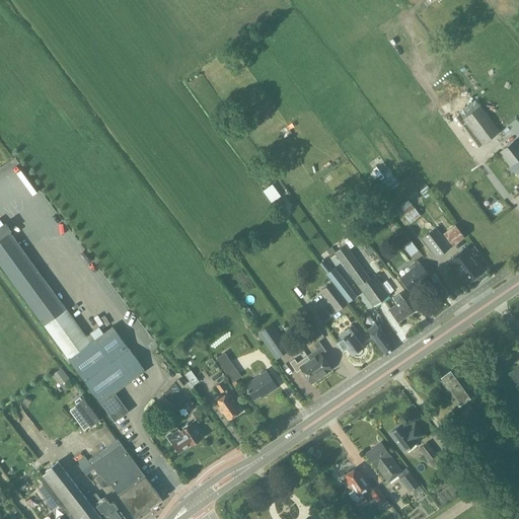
[(438,99),(444,107),(458,97),(452,89),(438,99)]
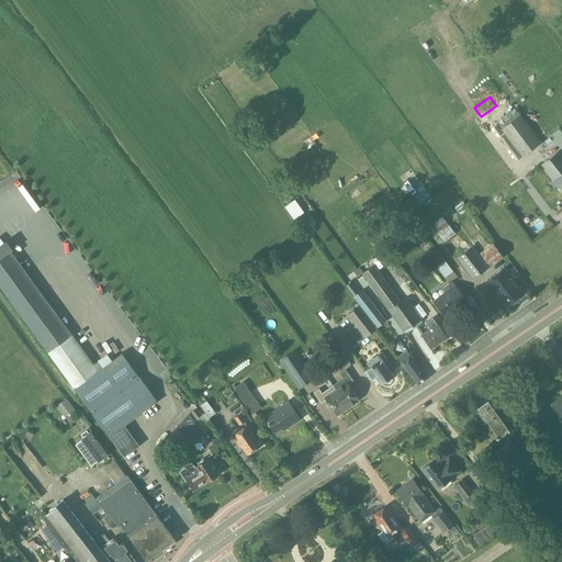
[(501,130),(523,157),(541,143),(520,115),(501,130)]
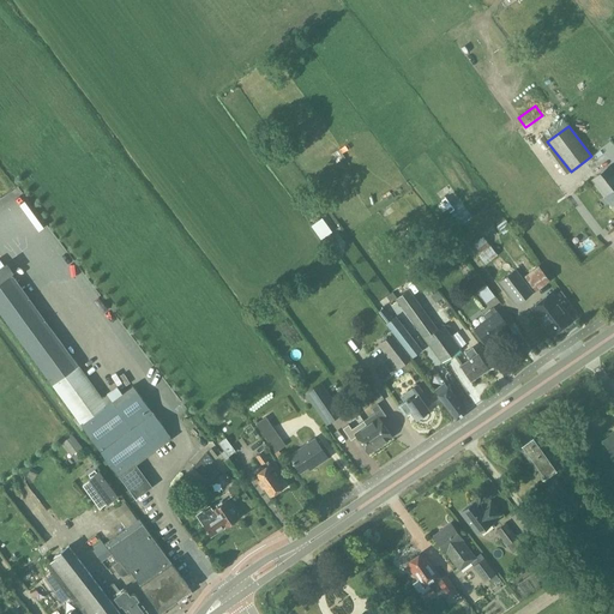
[(345,158),(339,149),(331,155),(337,163),(345,158)]
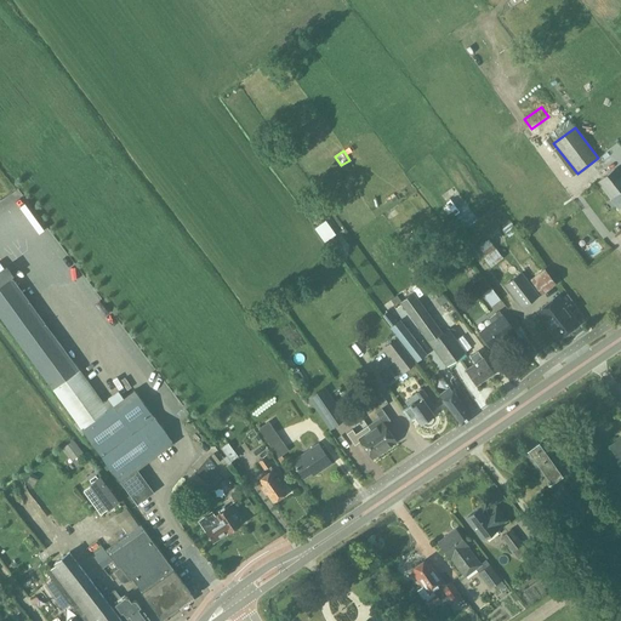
[(620,172),(617,167),(597,183),(620,212),(620,172)]
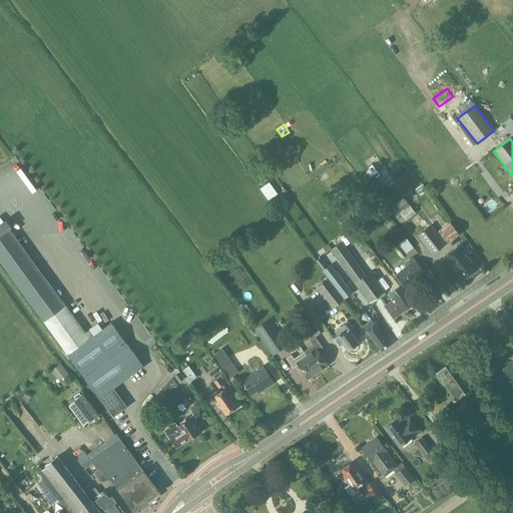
[(362,162),(376,181),(387,173),(373,154),(362,162)]
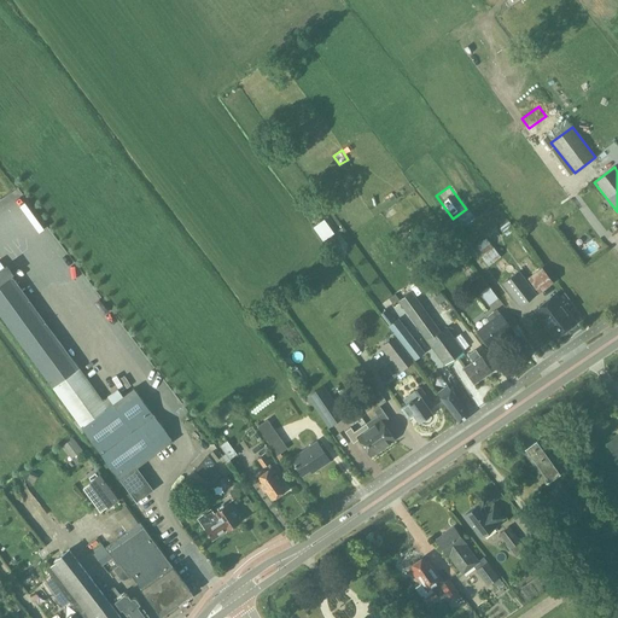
[(460,215),(460,223),(471,222),(470,214),(460,215)]
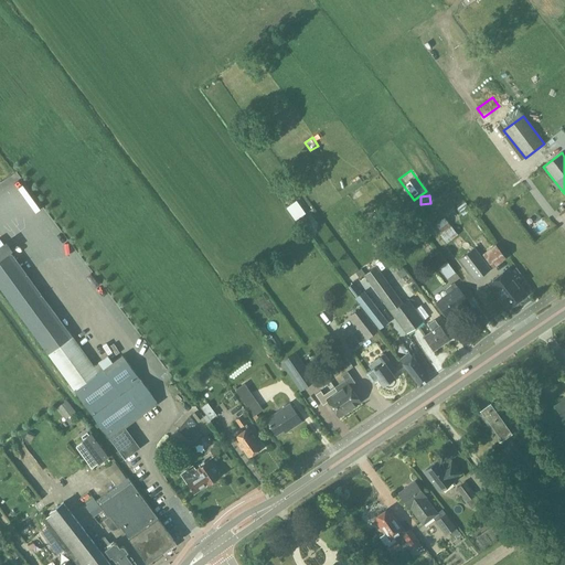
[(296,201),(287,208),(304,231),(310,224),(302,215),(306,214),(296,201)]
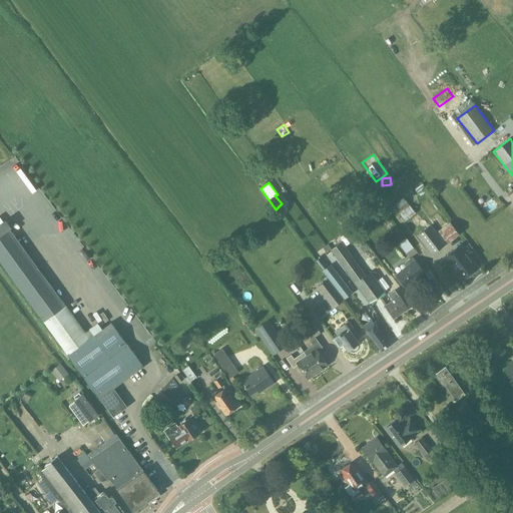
[(422,184),(416,189),(421,196),(428,190),(422,184)]
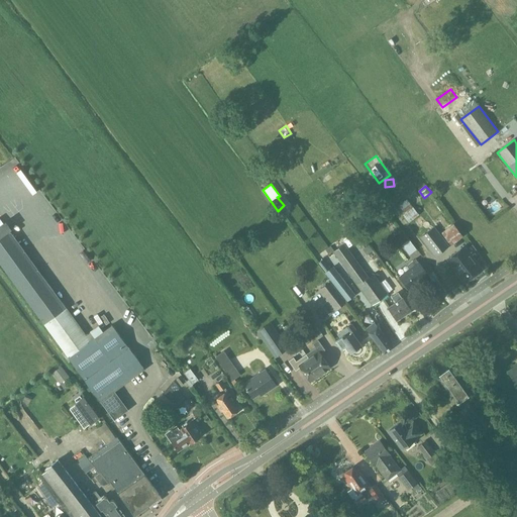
[(409,223),(419,215),(410,203),(402,209),(405,213),(403,215),(409,223)]
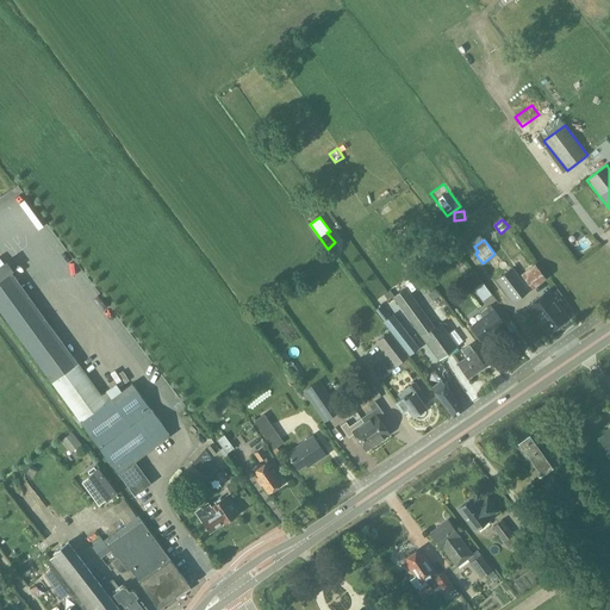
[(503,259),(489,266),(493,274),(506,267),(503,259)]
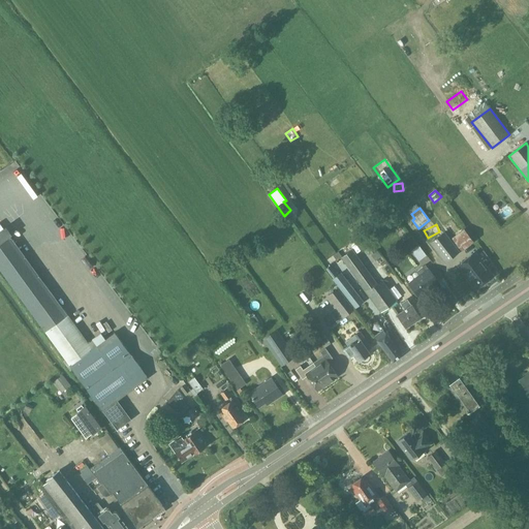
[(10,237),(12,235),(6,226),(0,230),(0,262),(20,249),(10,237)]
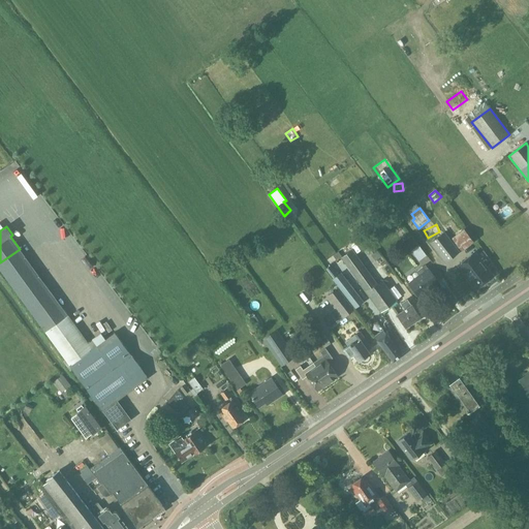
[(474,242),(464,229),(452,239),(462,251),(474,242)]
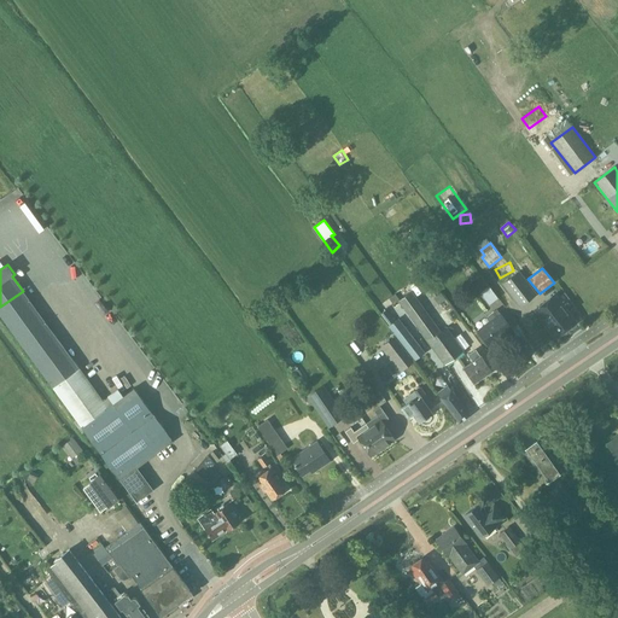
[(519,270),(502,284),(520,308),(537,295),(519,270)]
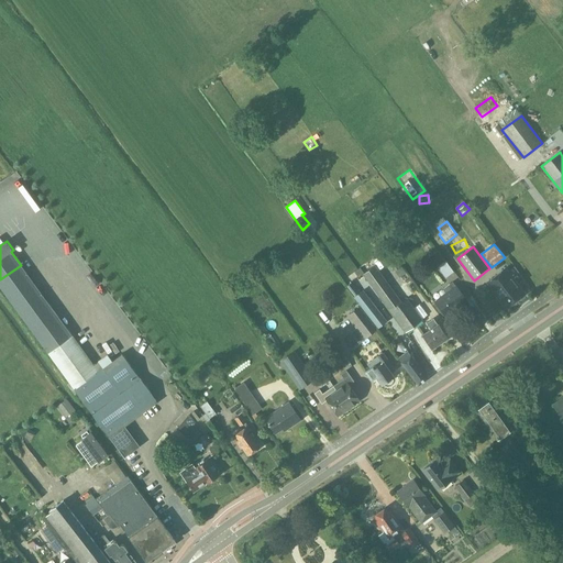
[(454,272),(438,251),(427,260),(435,269),(438,267),(445,278),(454,272)]
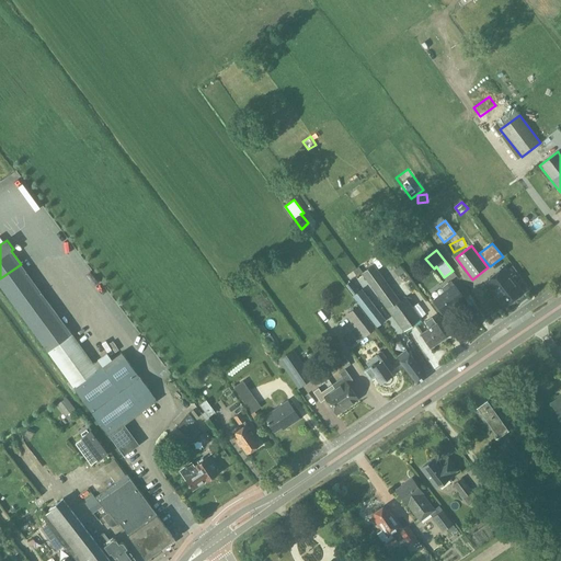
[(389,252),(381,256),(392,272),(400,267),(389,252)]
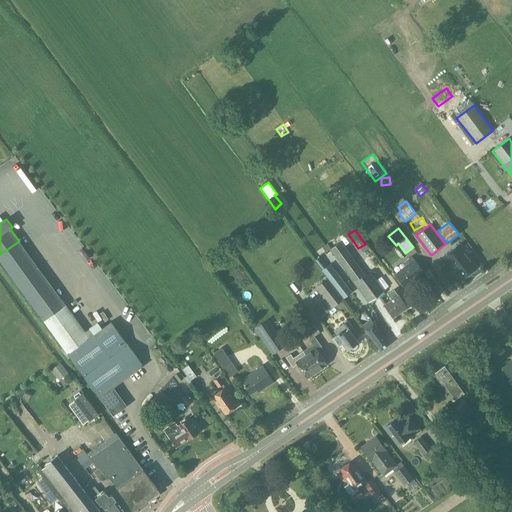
[(331,249),(330,249),(354,282),(369,303),(385,291),(370,271),(365,274),(341,241),(331,249)]
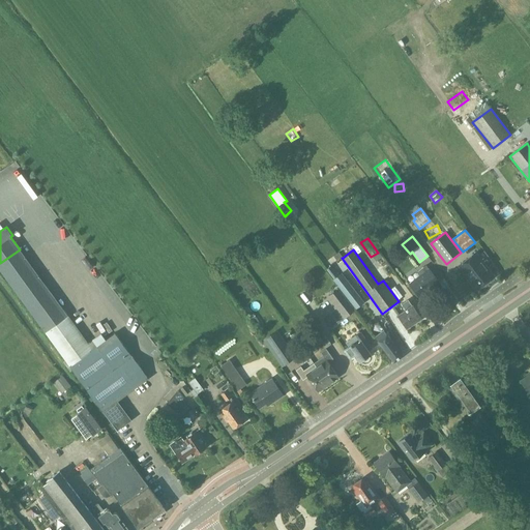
[(339,253),(333,257),(336,261),(342,258),(343,258),(339,253)]
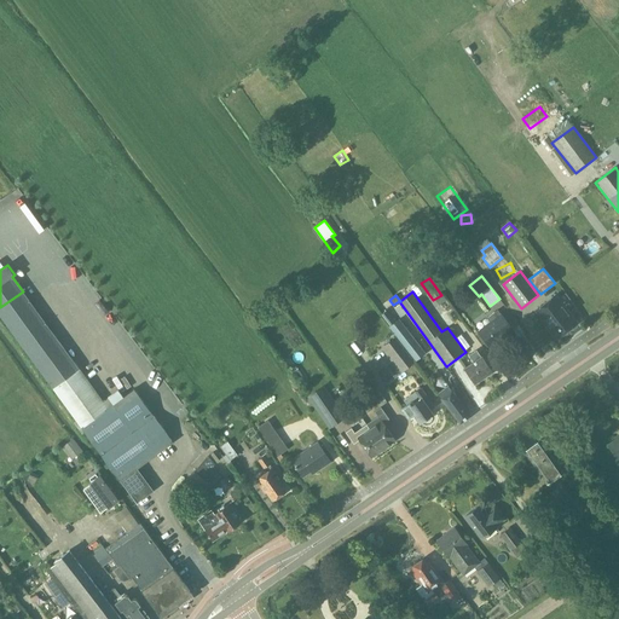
[(577,323),(555,295),(536,311),(557,339),(577,323)]
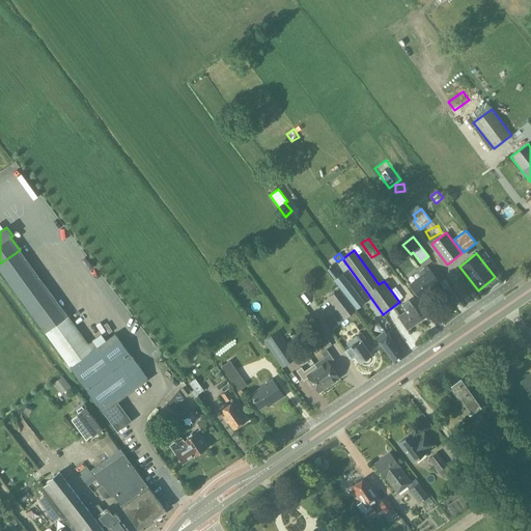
[(418,273),(421,277),(411,285),(419,297),(426,292),(425,292),(430,288),(431,289),(440,283),(430,271),(427,266),(418,273)]
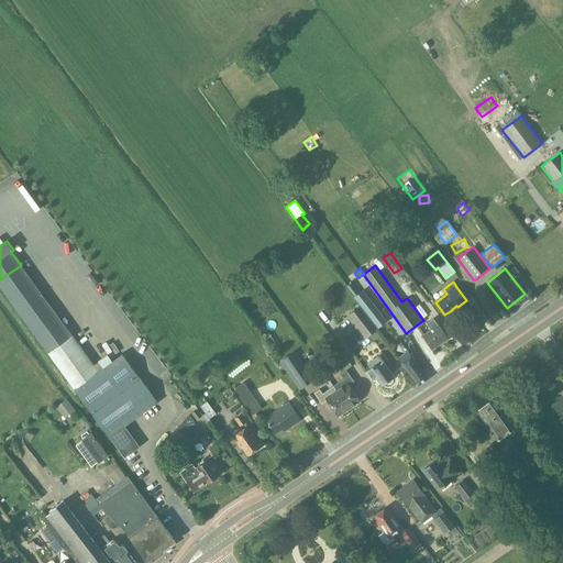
[(366,296),(362,290),(353,297),(357,302),(377,329),(386,322),(366,296)]
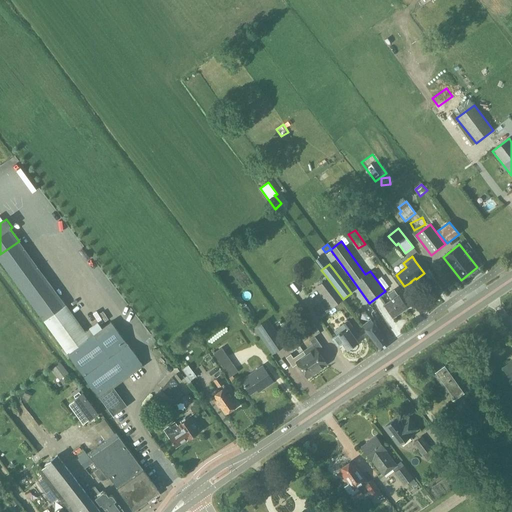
[(22,292),(43,321),(66,305),(44,275),(22,292)]
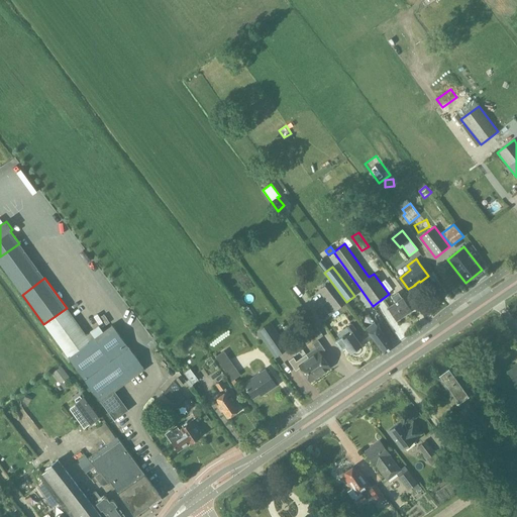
[(346,303),(330,282),(319,290),(335,311),(346,303)]
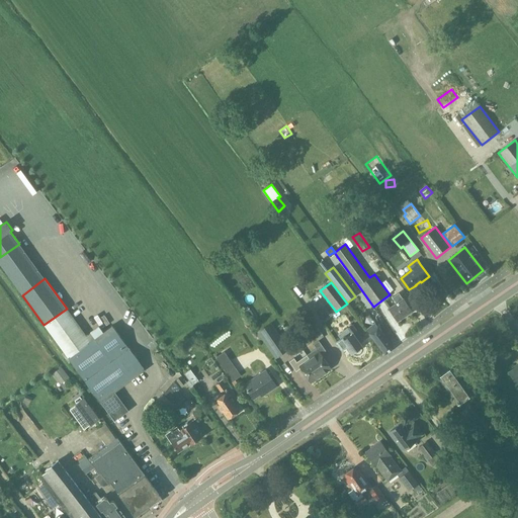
[(393,297),(397,304),(390,309),(398,321),(411,312),(403,299),(399,293),(393,297)]
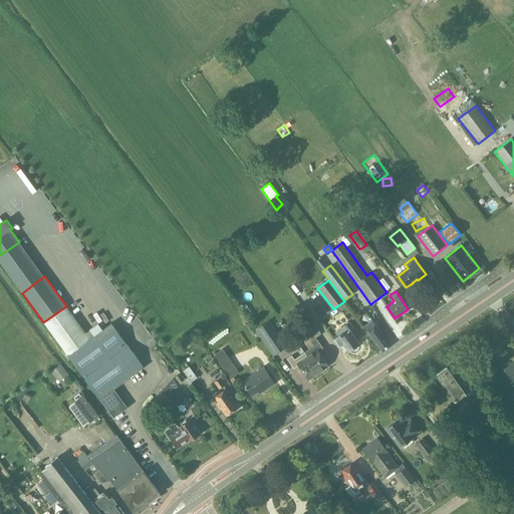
[(43,322),(67,355),(69,356),(114,419),(129,408),(113,388),(143,366),(112,324),(95,336),(90,330),(85,333),(66,306),(43,322)]
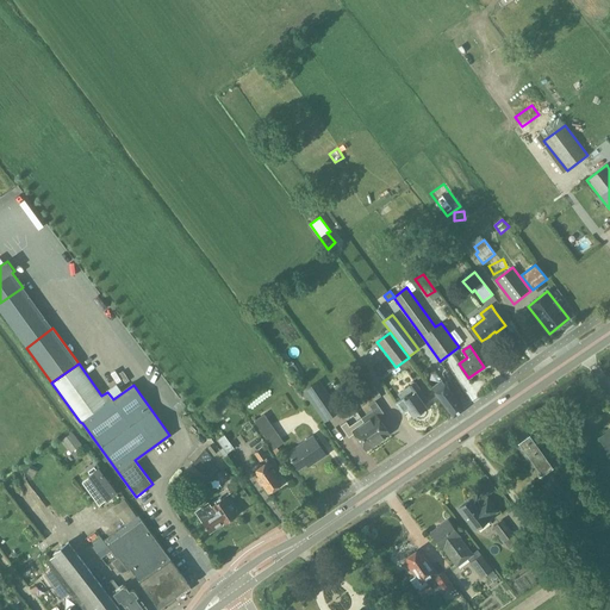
[(341,411),(319,380),(304,391),(325,422),(341,411)]
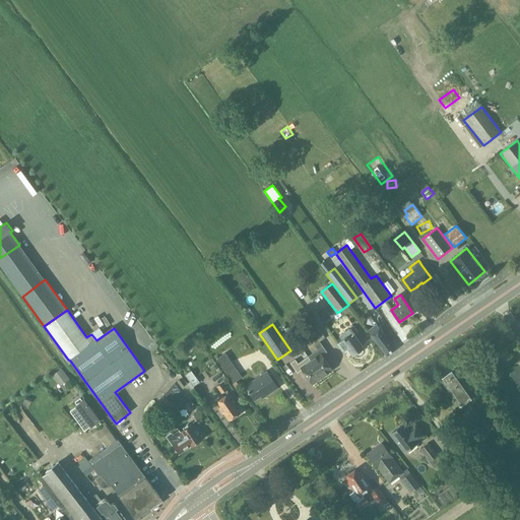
[(387,355),(395,349),(380,329),(376,324),(368,331),(387,355)]
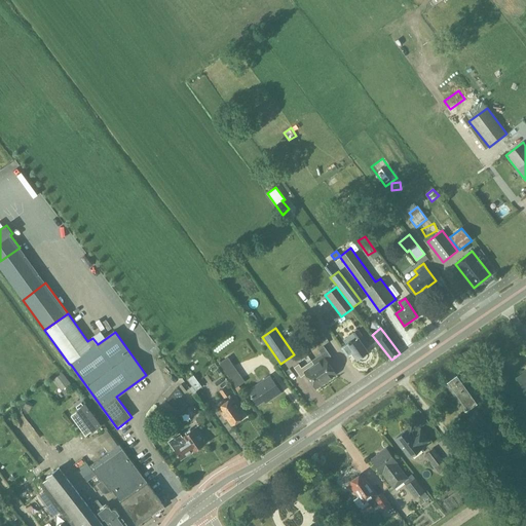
[(344,340),(346,343),(340,347),(347,357),(352,352),(358,360),(361,358),(362,359),(366,355),(365,354),(367,352),(365,348),(369,346),(358,331),(344,340)]
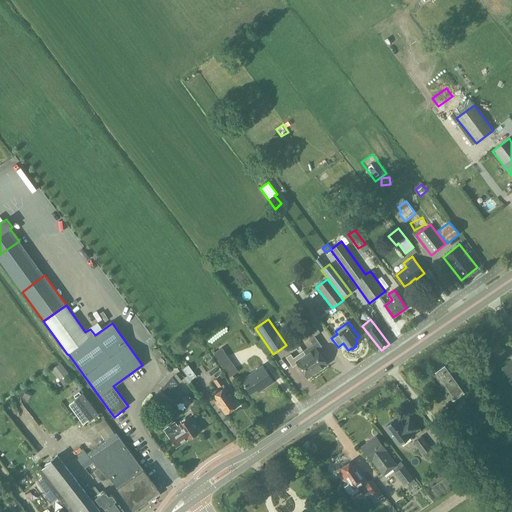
[(196,336),(192,330),(180,339),(184,345),(196,336)]
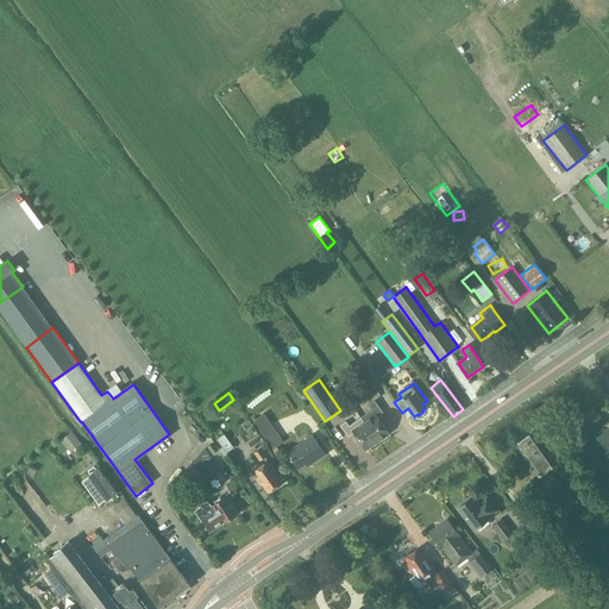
[(360,418),(377,441),(389,433),(377,416),(383,413),(375,401),(369,406),(372,410),(360,418)]
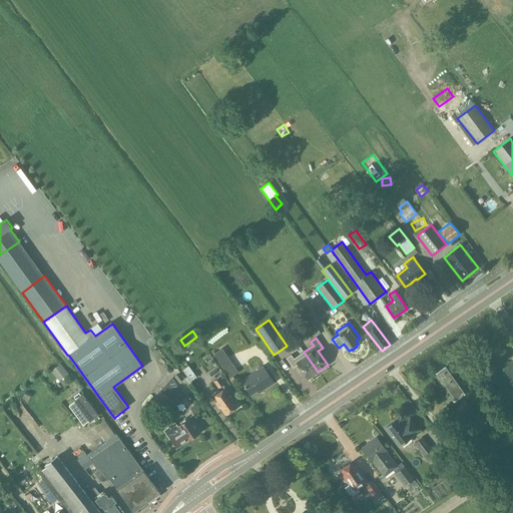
[(318,372),(304,352),(295,359),(292,355),(287,359),(294,368),(299,365),(308,379),(318,372)]
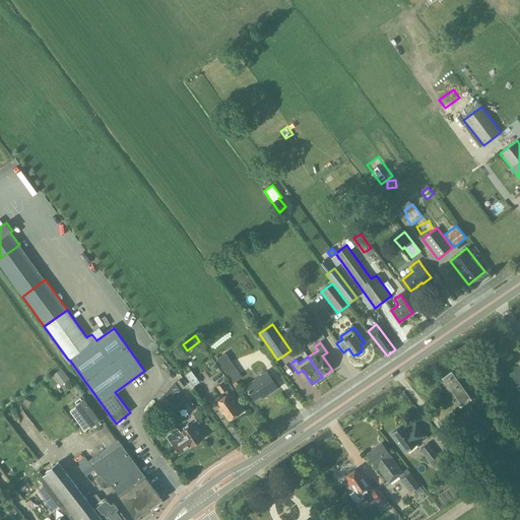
[(236,368),(226,374),(234,384),(233,384),(238,392),(242,389),(237,382),(242,378),(236,368)]
